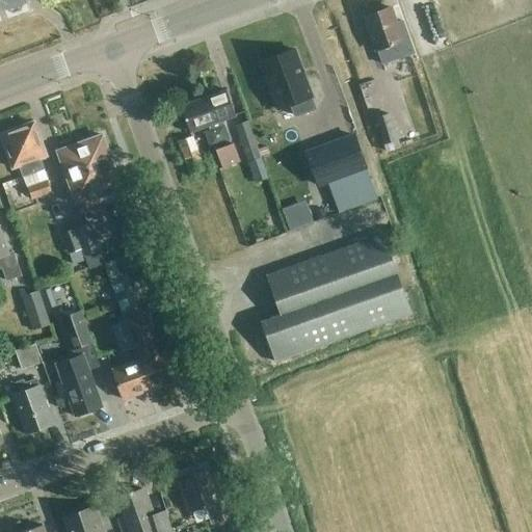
[(24,0),(0,0),(0,11),(8,8),(8,11),(12,14),(18,11),(20,7),(19,4),(25,2),(24,0)]
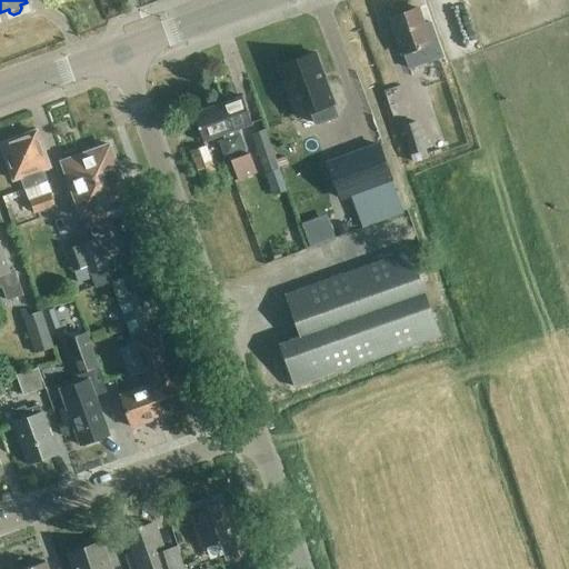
[(409,69),(433,61),(429,46),(430,45),(418,9),(389,19),(402,55),(405,55),(409,69)]
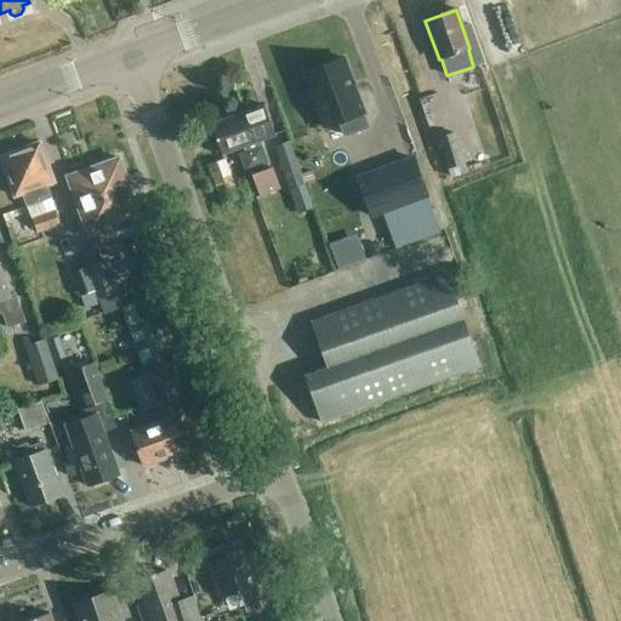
[(339,123),(340,123),(345,136),(368,127),(363,114),(364,114),(343,58),(305,73),(324,127),(339,123)]
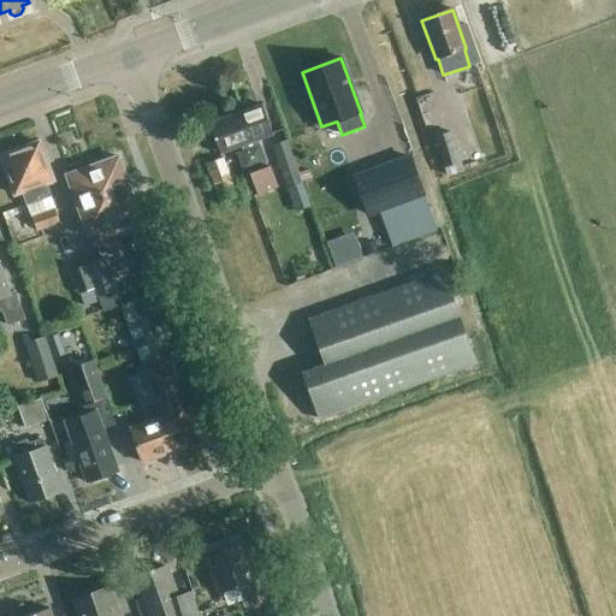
[(273,135),(261,105),(236,114),(256,172),(267,167),(258,141),(273,135)]
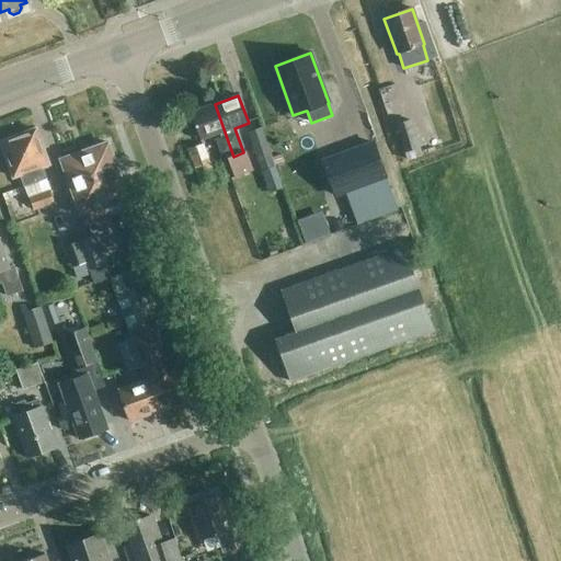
[(233,157),(215,104),(191,113),(201,140),(220,134),(221,138),(216,140),(221,156),(226,153),(228,158),(233,157)]
